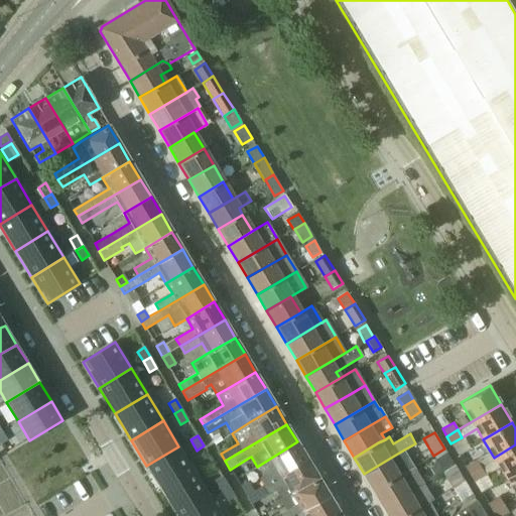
[(297,441),(257,467),(263,477),(260,479),(265,486),(307,460),(301,448),(297,441)]
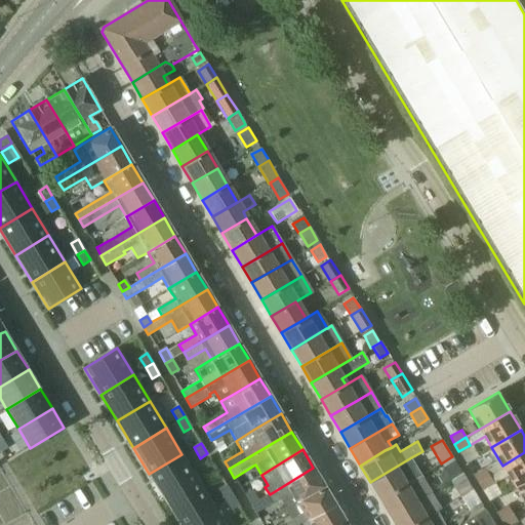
[(524,452),(502,466),(514,485),(524,479),(524,452)]
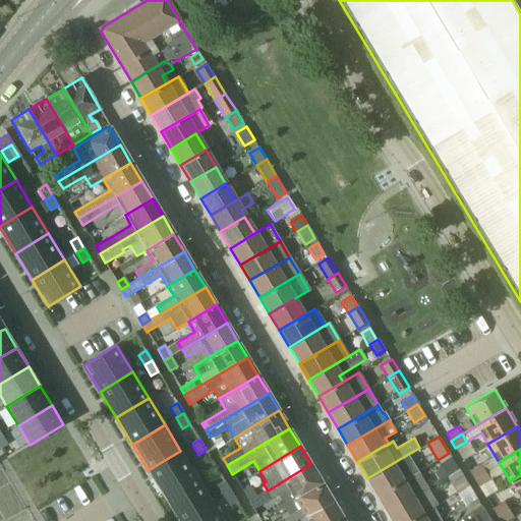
[(196,477),(180,451),(148,470),(164,497),(196,477)]
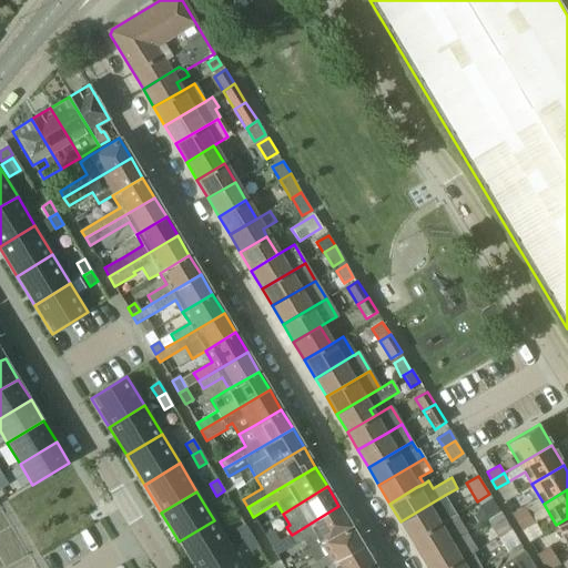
[(500,511),(489,494),(477,501),(488,519),(500,511)]
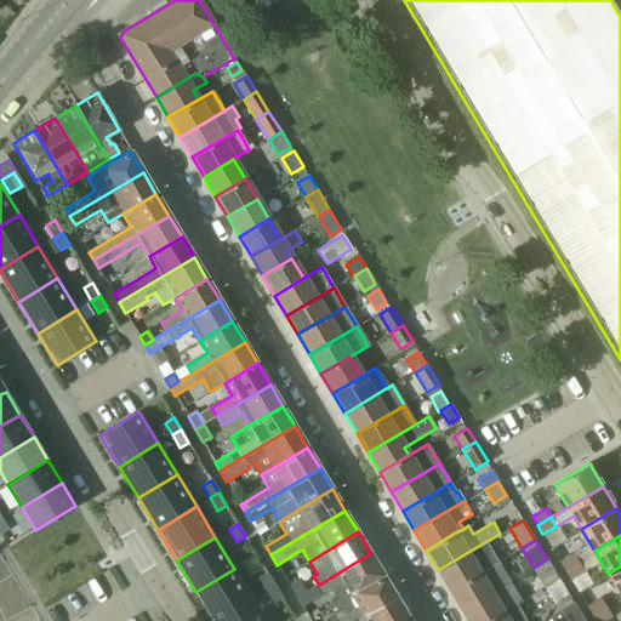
[(450,591),(499,562),(486,541),(438,570),(450,591)]
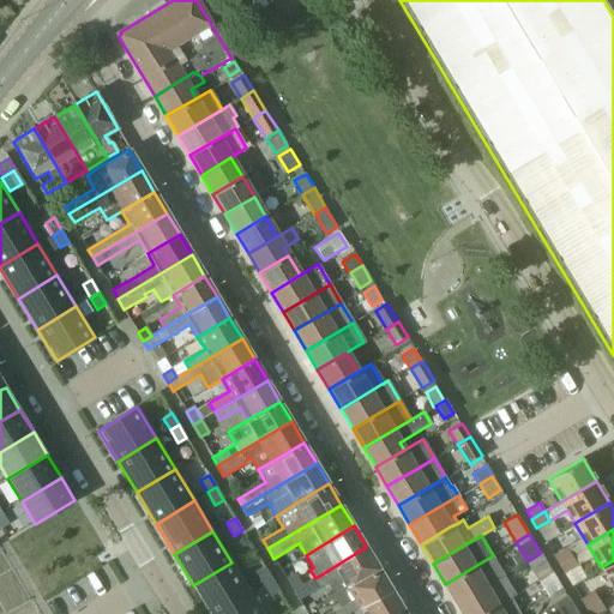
[(558,563),(571,555),(565,546),(552,554),(558,563)]
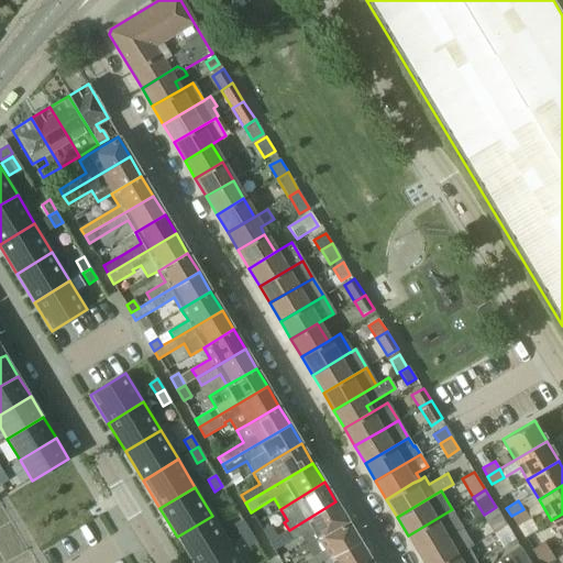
[(335,501),(289,530),(293,538),(300,533),(307,545),(348,521),(342,511),(335,501)]
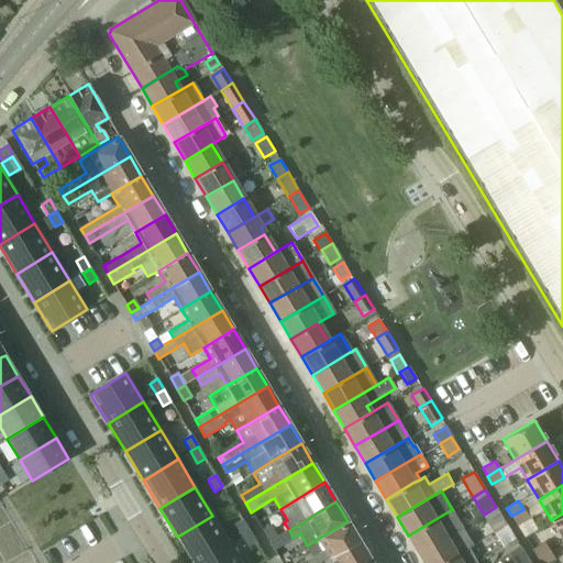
[(507,526),(496,507),(484,515),(495,532),(507,526)]
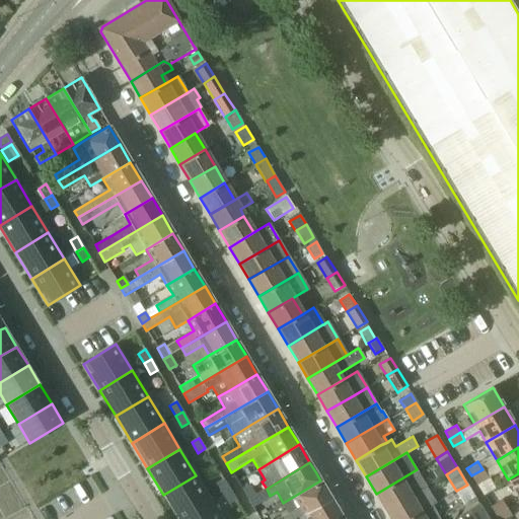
[(386,510),(426,486),(417,469),(376,494),(386,510)]
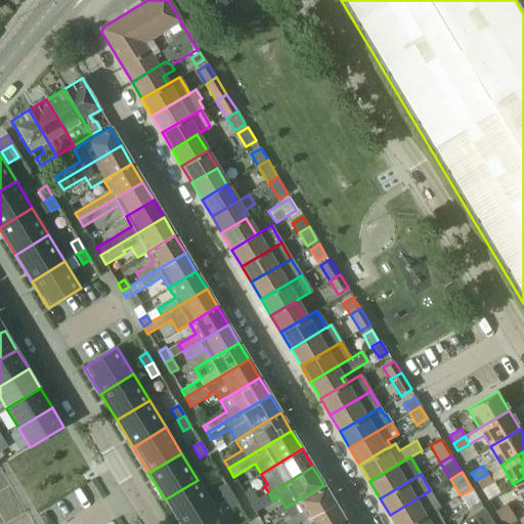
[(491,481),(487,474),(476,480),(480,488),(491,481)]
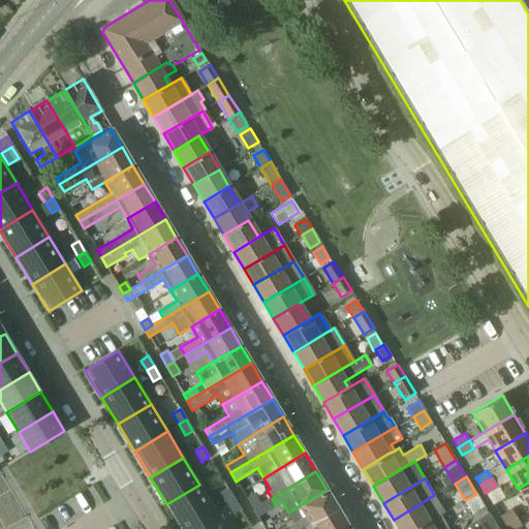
[(528,483),(518,489),(528,507),(528,483)]
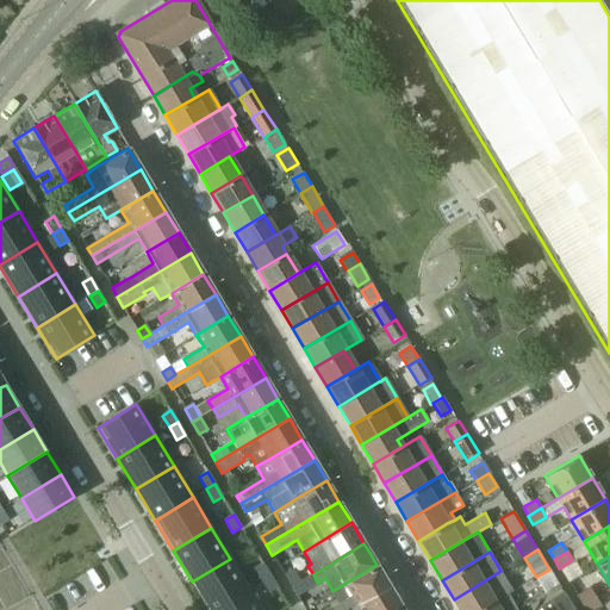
[(215,609),(249,590),(230,559),(192,582),(209,609),(215,609)]
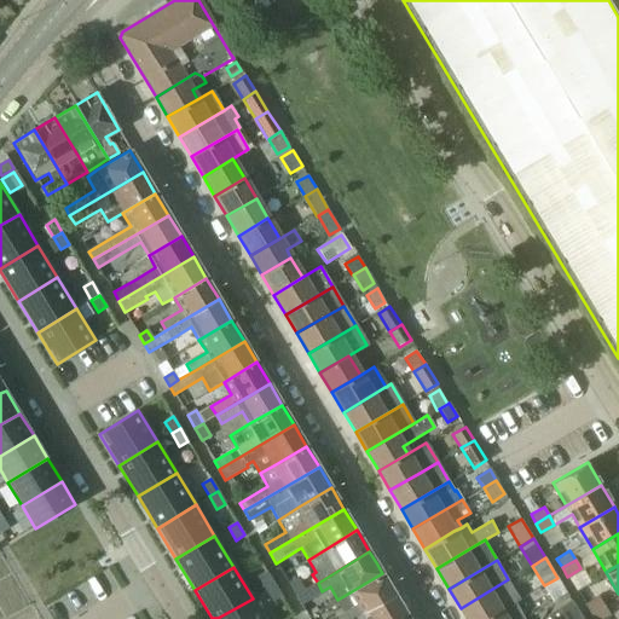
[(275,585),(266,572),(258,577),(266,590),(275,585)]
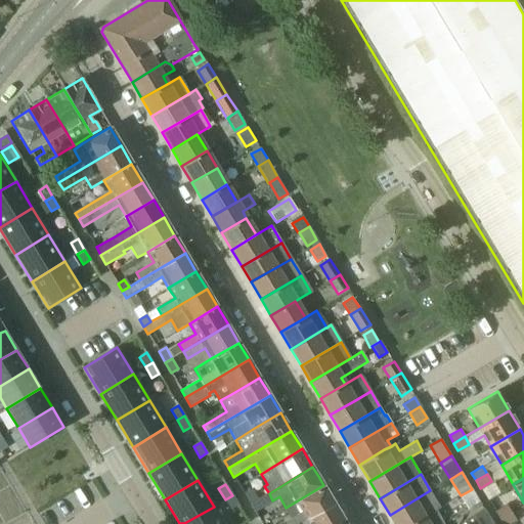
[(286,508),(285,509),(291,519),(285,522),(286,523),(299,523),(335,504),(323,485),(286,508)]
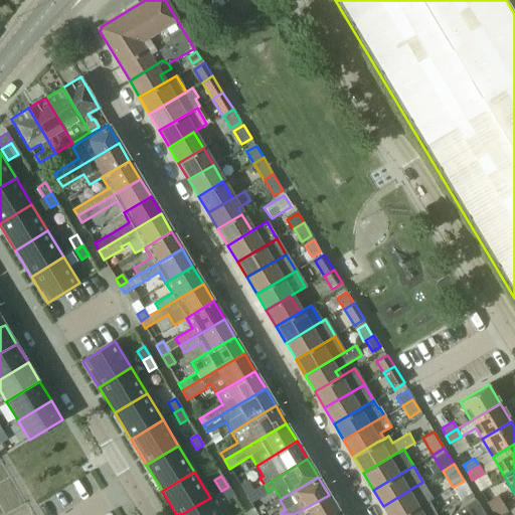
[(247,481),(239,486),(241,488),(245,496),(253,491),(247,481)]
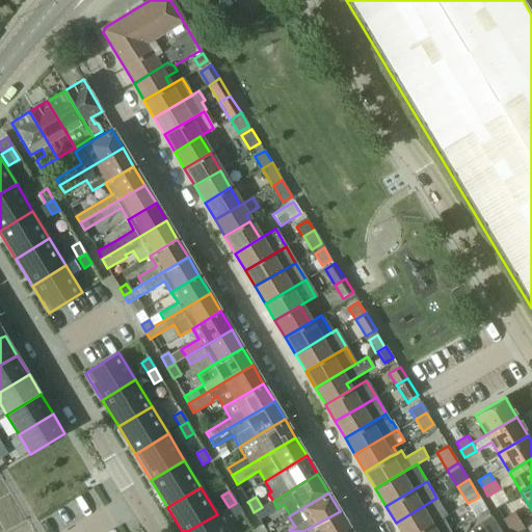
[(489,513),(479,497),(468,503),(478,521),(489,513)]
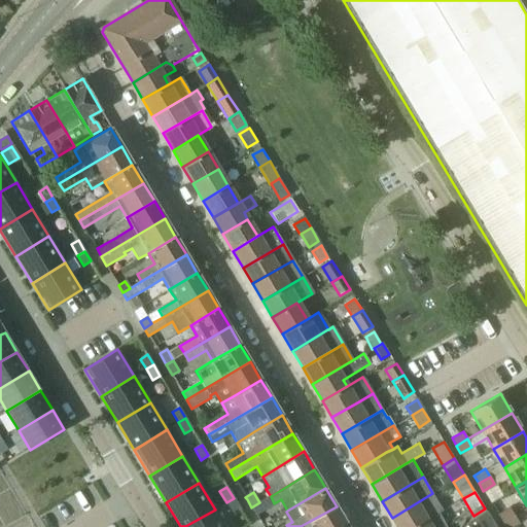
[(396,526),(414,526),(438,513),(443,511),(432,493),(392,518),(396,526)]
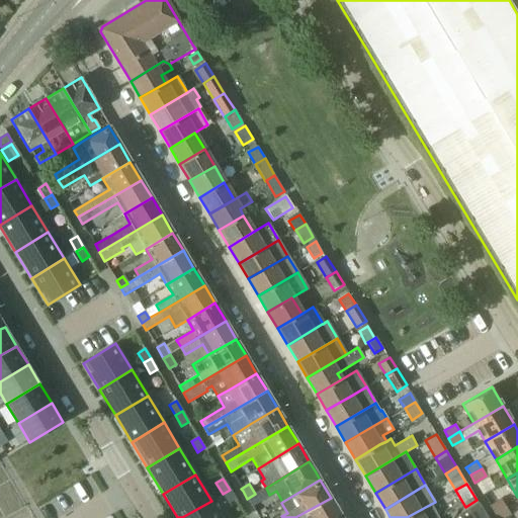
[(236,499),(230,490),(223,494),(229,504),(236,499)]
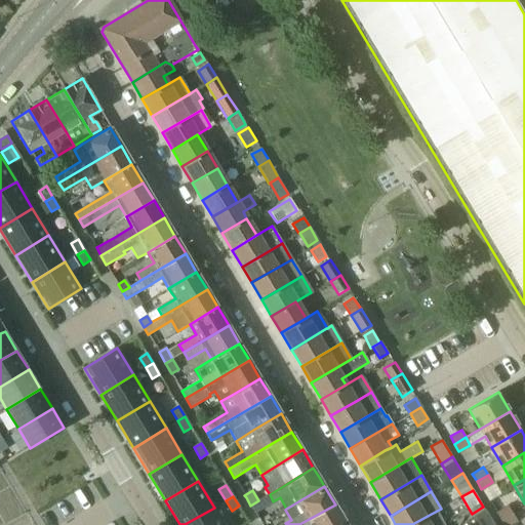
[(338,524),(346,521),(344,518),(335,505),(299,524),(338,524)]
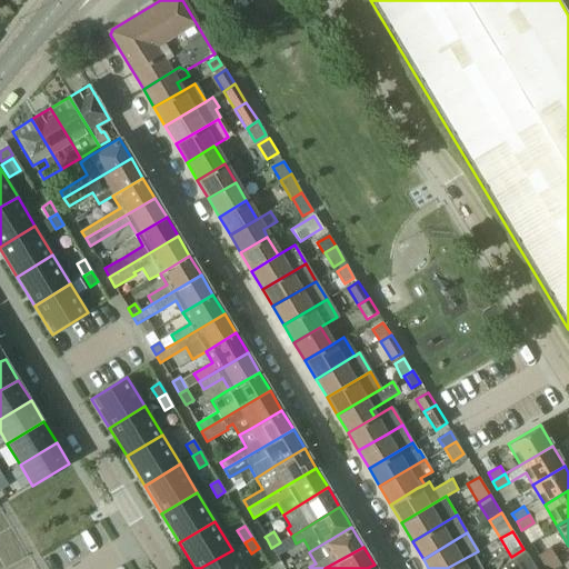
[(537,556),(541,563),(553,557),(549,548),(537,556)]
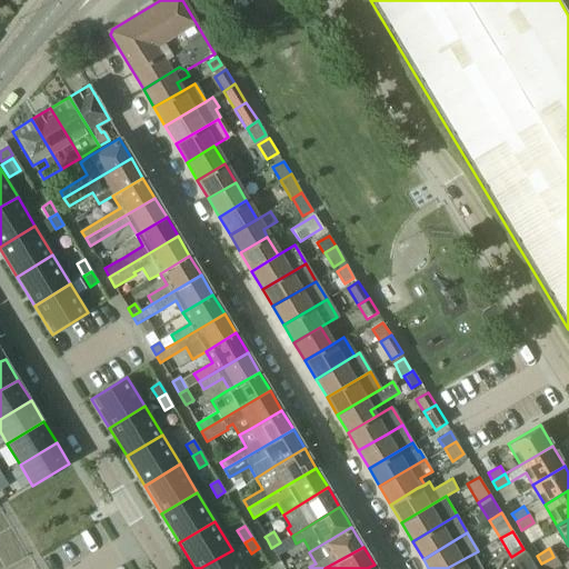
[(243,568),(232,550),(200,568),(243,568)]
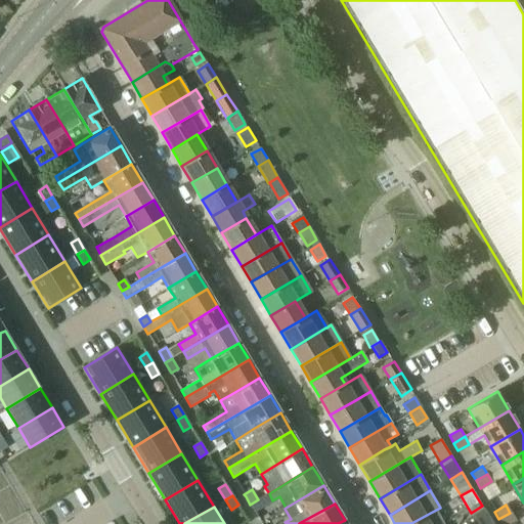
[(444,523),(436,510),(411,523),(444,523)]
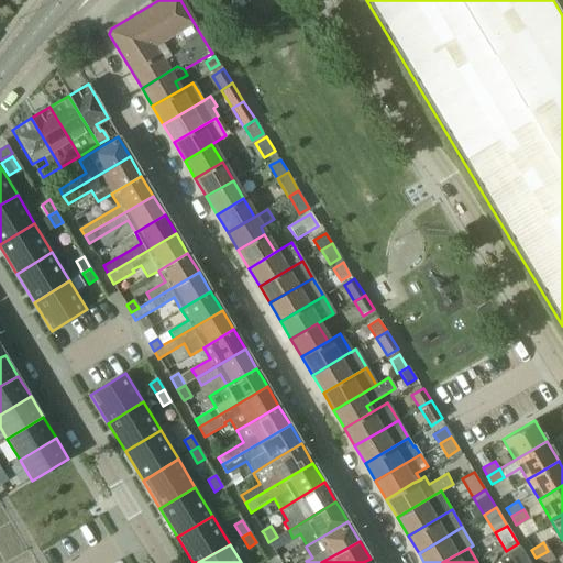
[(498,562),(528,562),(519,548),(498,560),(498,562)]
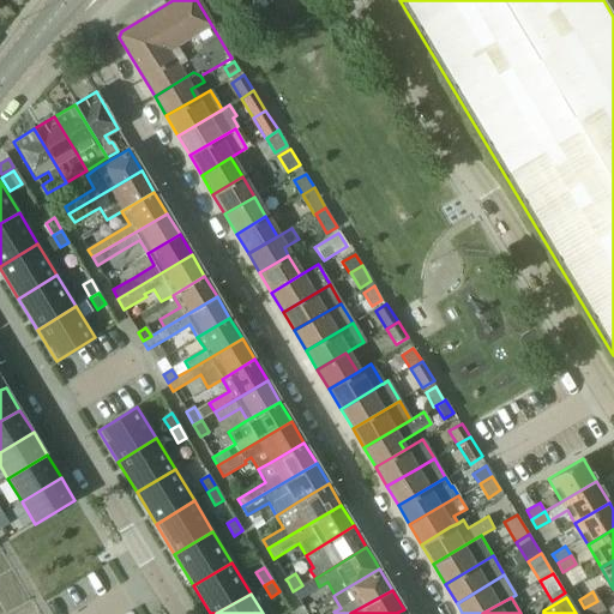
[(597,601),(584,608),(587,613),(595,613),(603,609),(597,601)]
